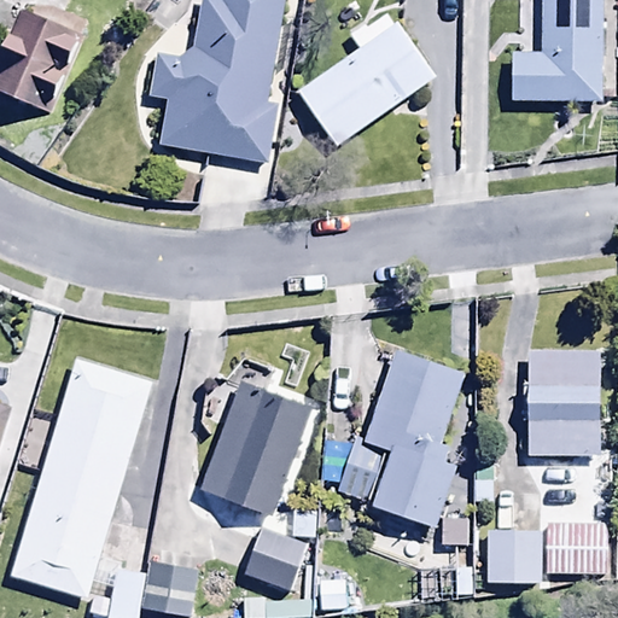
[(266,103),(283,0),(200,0),(193,48),(180,62),(153,57),(147,95),(164,98),(156,144),(267,164),(278,105),(266,103)]
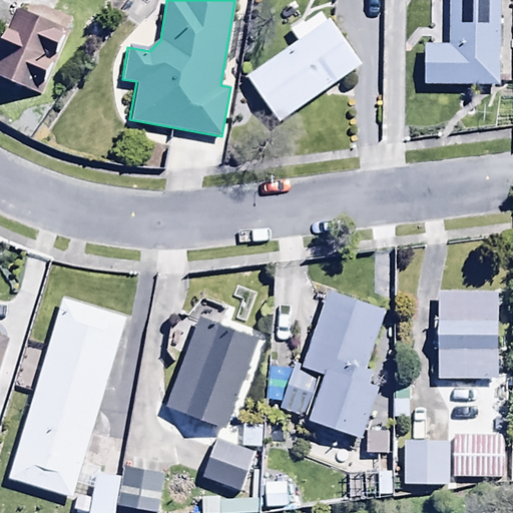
[(449,0),(447,44),(428,43),(426,82),(497,86),(501,0),(449,0)]
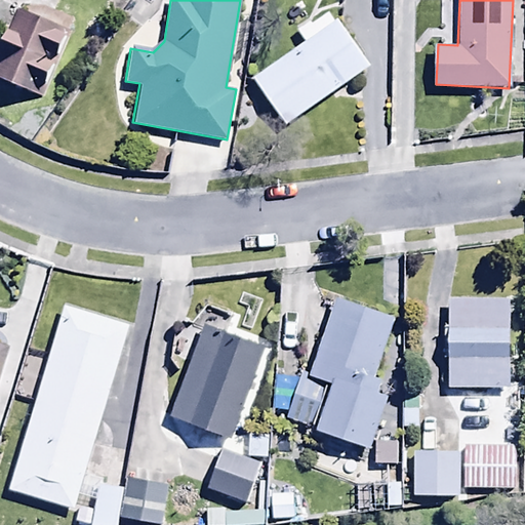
[(0,82),(39,97),(66,28),(13,7),(0,41),(0,82)]
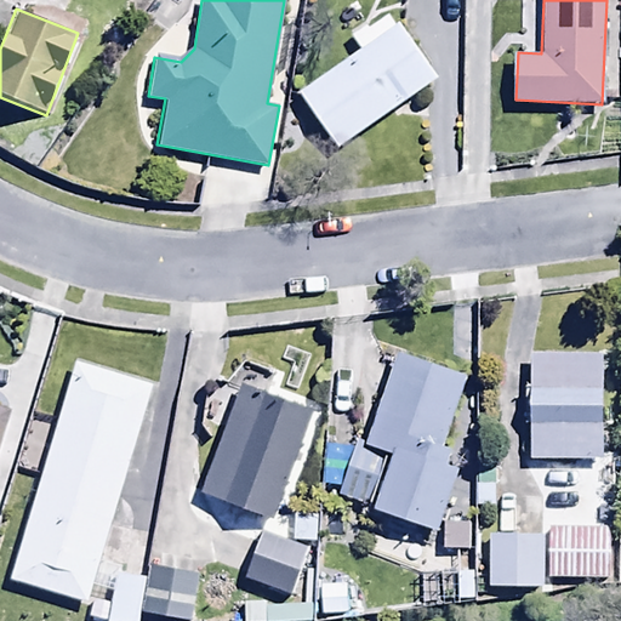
[(343,148),(437,80),(388,15),(369,29),(365,23),(352,33),(360,45),(300,89),(343,148)]
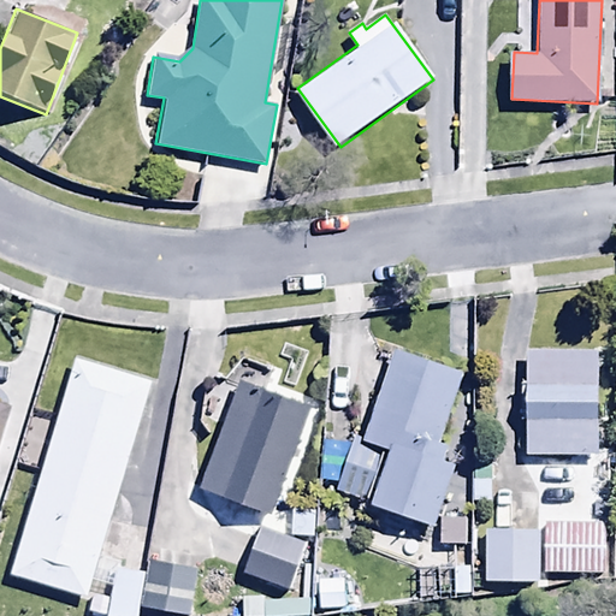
[(463,373),(392,349),(362,439),(355,437),(336,497),(430,528),(451,462),(436,457),(463,373)]
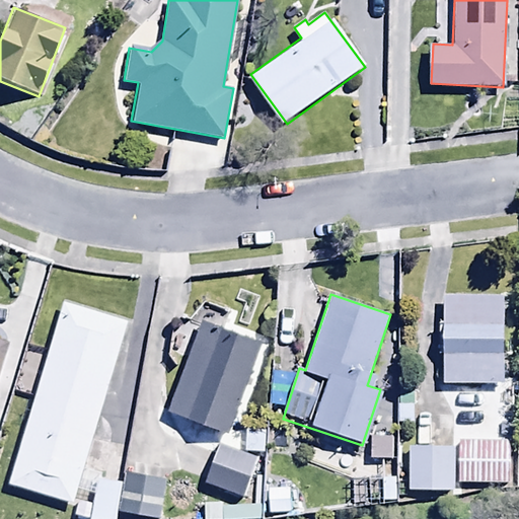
[(503,297),(444,295),(441,381),(500,383),(503,297)]
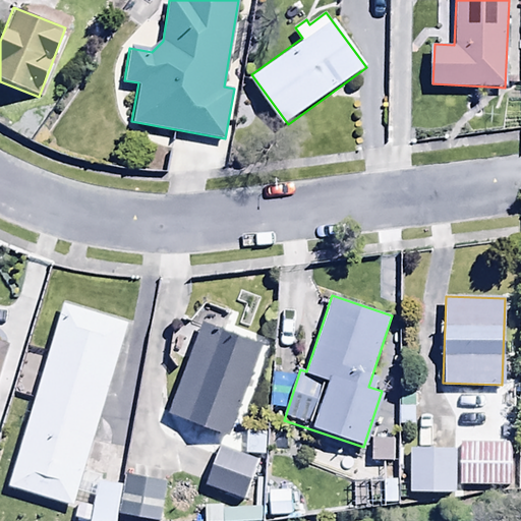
[(72,504),(126,323),(62,303),(46,360),(25,354),(13,394),(34,400),(8,485),(72,504)]
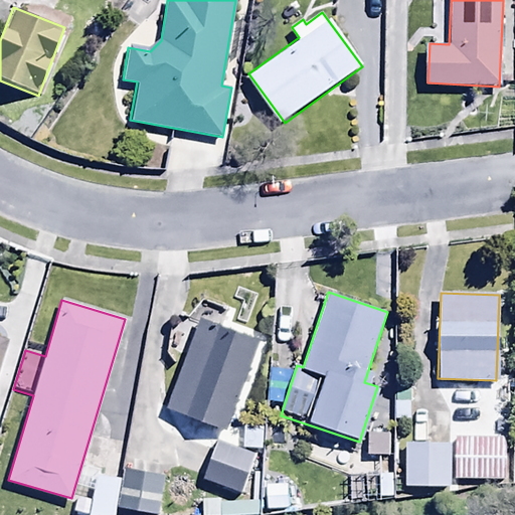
[(260,341),(202,318),(166,406),(224,430),(260,341)]
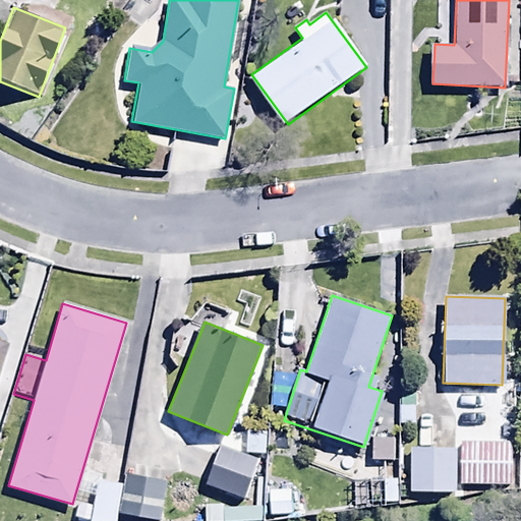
[(393,436),(371,436),(371,460),(392,460),(393,436)]
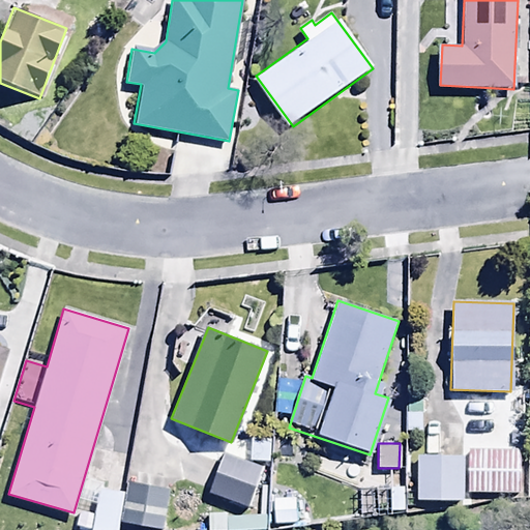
[(358,454),(330,446),(322,474),(350,482),(358,454)]
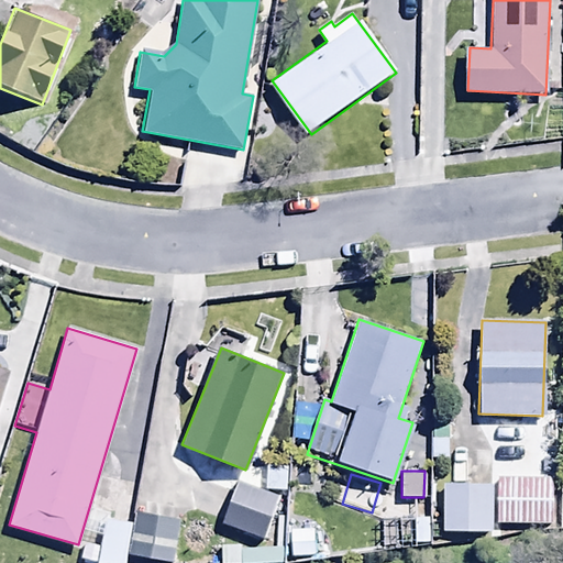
[(551,478),(496,479),(497,525),(552,523),(551,478)]
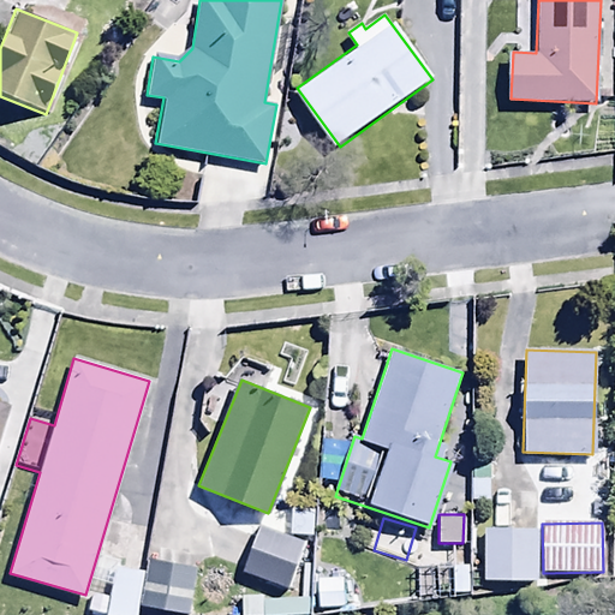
[(308,543),(262,524),(243,569),(290,587),(308,543)]
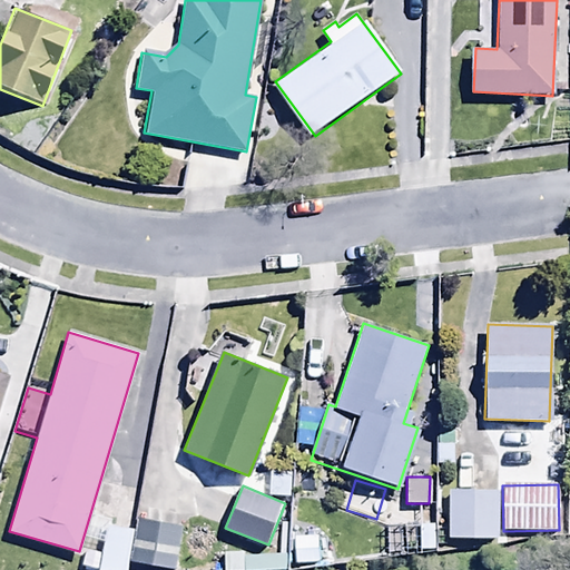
[(497,492),(448,492),(448,539),(495,539),(497,492)]
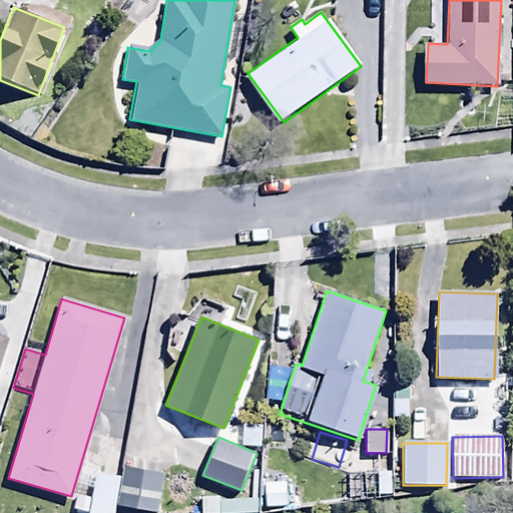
[(155,512),(162,472),(123,466),(122,475),(117,507),(152,512),(155,512)]
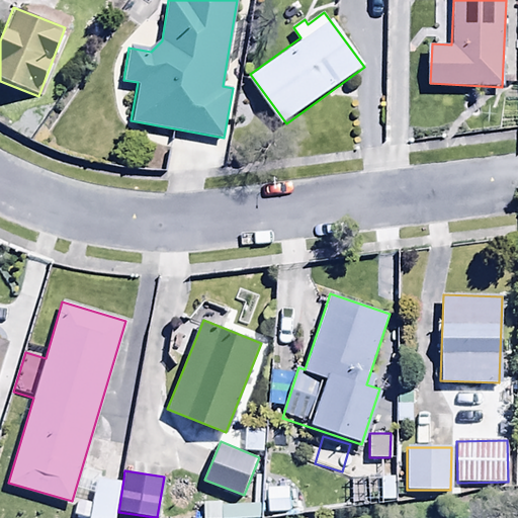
[(114,517),(118,512),(123,480),(97,475),(92,505),(75,502),(73,515),(90,517),(89,517),(114,517)]
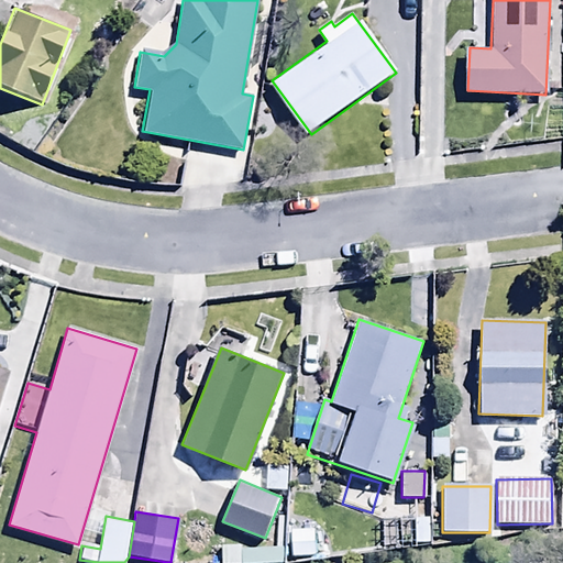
[(282,562),(283,545),(220,543),(219,562),(282,562)]
